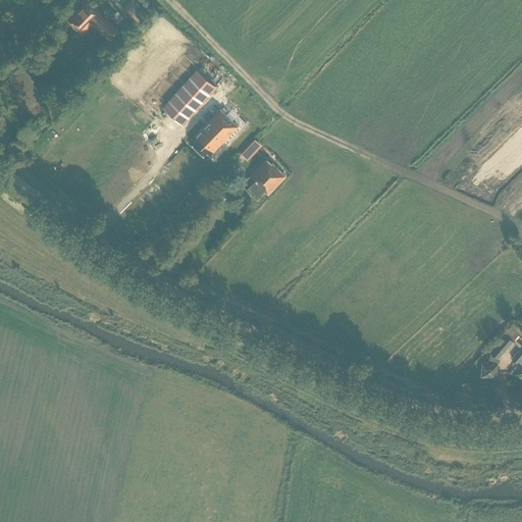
[(112,43),(121,33),(88,0),(87,0),(68,20),(83,35),(93,23),(112,43)]
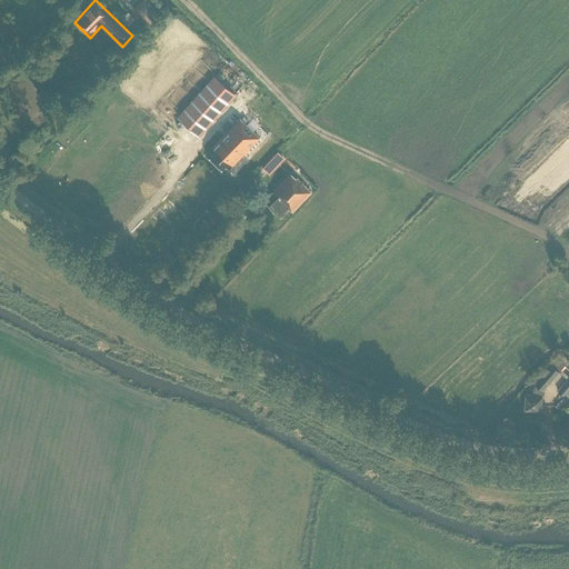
[(232,75),(212,102),(229,113),(249,86),(232,75)]
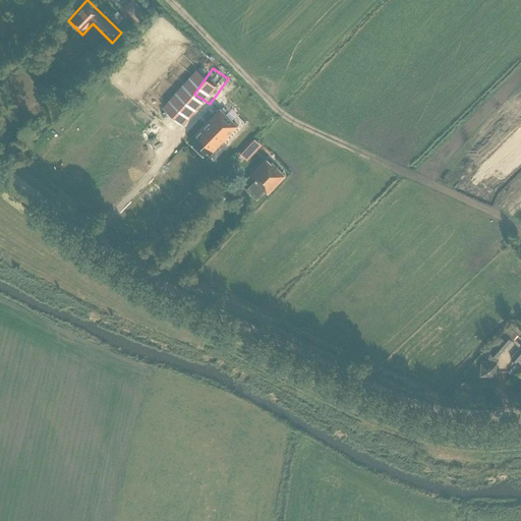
[(183,124),(200,105),(180,88),(163,107),(183,124)]
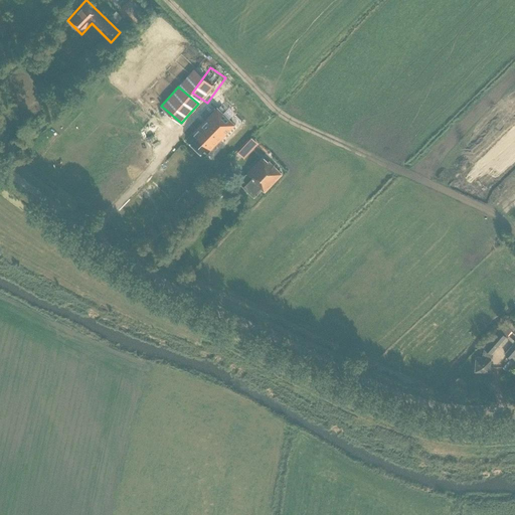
[(228,110),(235,105),(226,93),(219,98),(228,110)]
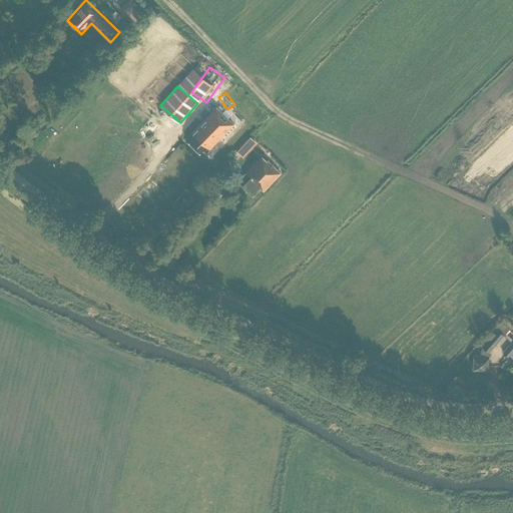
[(216,107),(204,119),(201,122),(186,138),(203,154),(233,123),(216,107)]
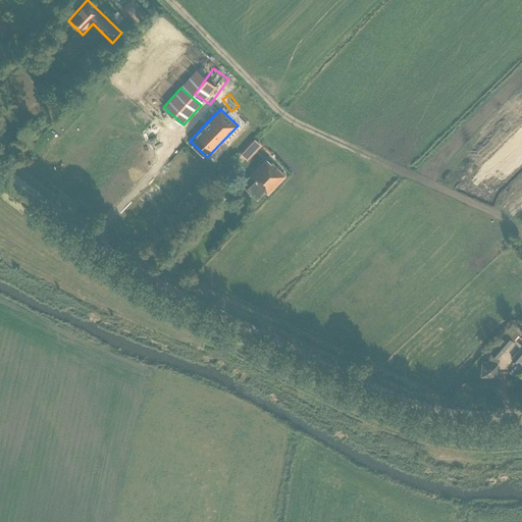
[(248,159),(256,151),(250,145),(242,153),(248,159)]
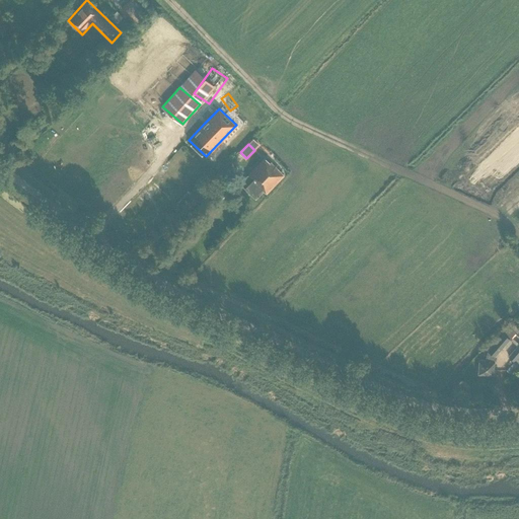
[(265,158),(248,174),(245,177),(240,177),(240,186),(244,186),(256,198),(264,190),(267,193),(284,175),(271,162),(270,163),(265,158)]
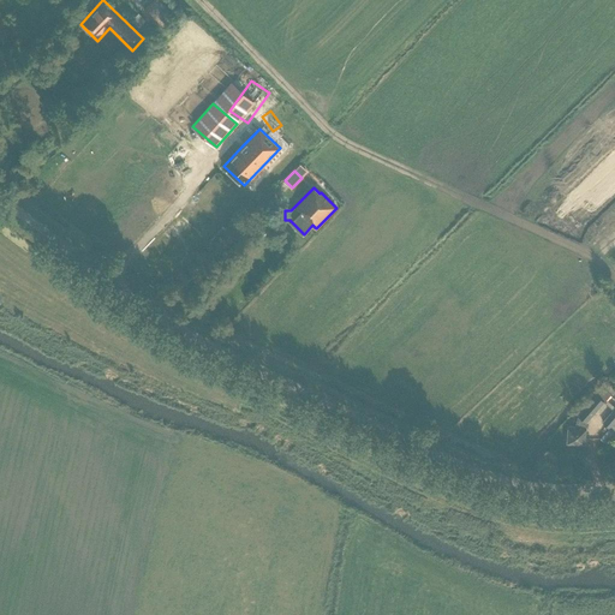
[(184,270),(198,255),(189,245),(184,249),(189,254),(178,263),(184,270)]
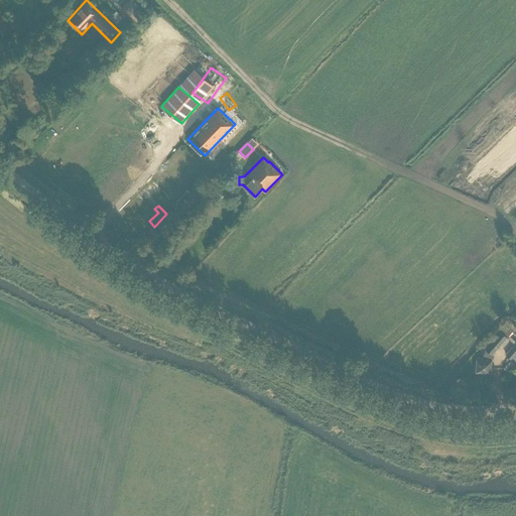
[(492,359),(492,354),(507,337),(501,331),(486,349),(483,358),(478,357),(477,371),(490,372),(491,358),(492,359)]
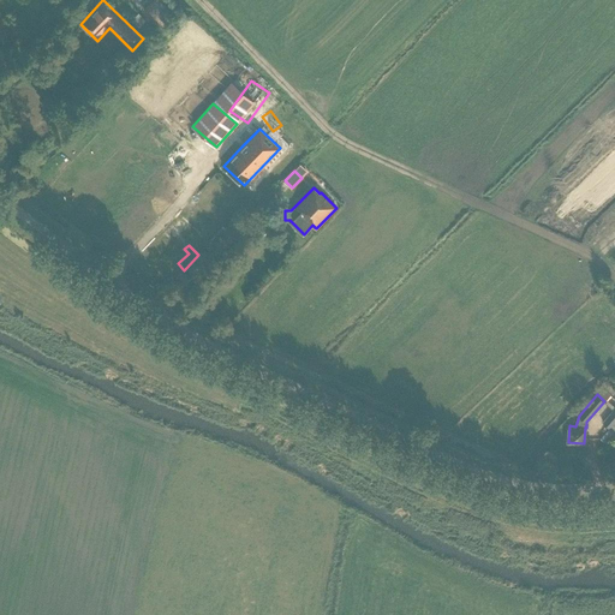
[(610,428),(614,422),(614,408),(603,422),(610,428)]
